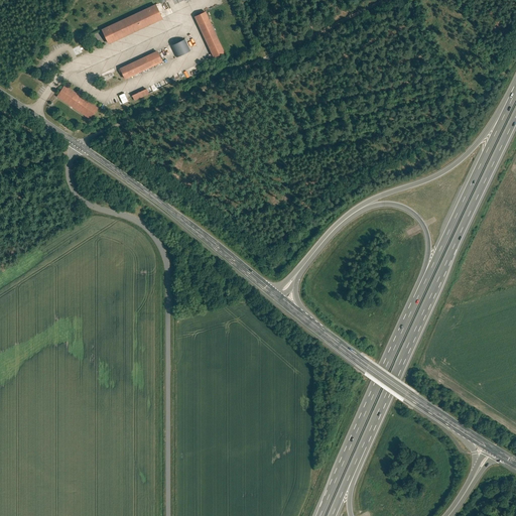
[(155,6),(101,30),(108,45),(162,21),(155,6)]
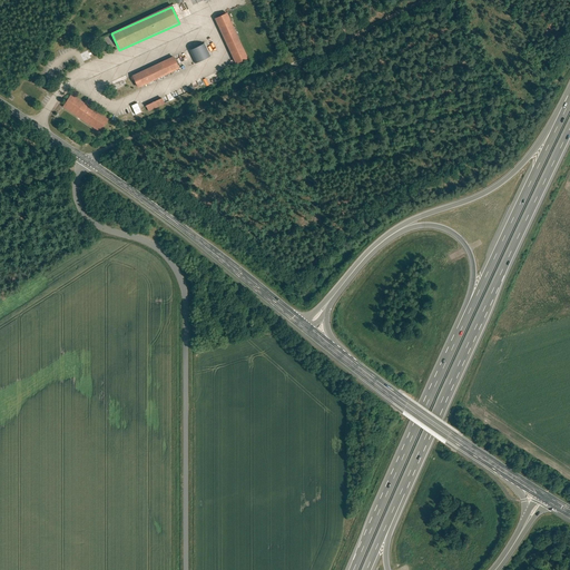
[(227,13),(215,19),(235,65),(247,58),(227,13)]
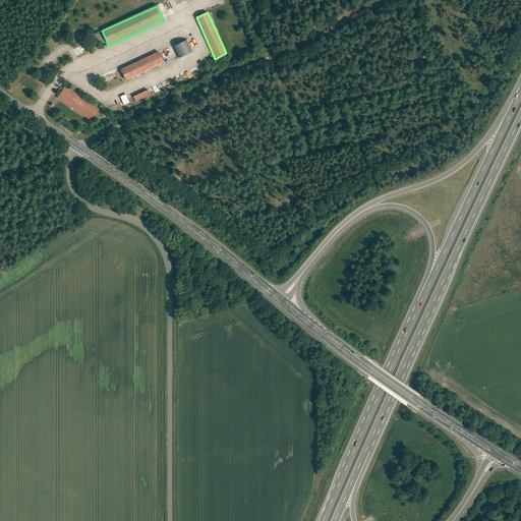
[(186,40),(173,47),(178,58),(192,52),(186,40)]
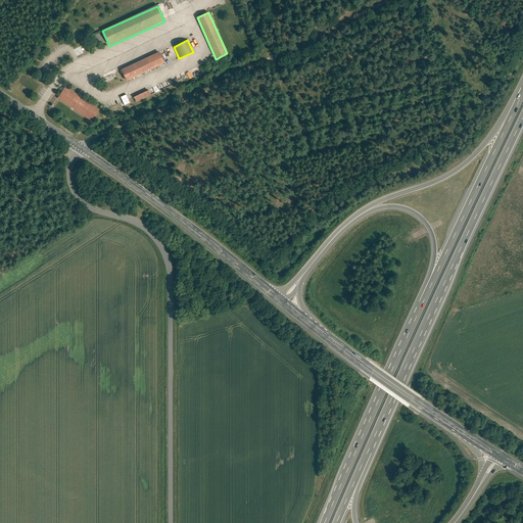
[(121,70),(127,82),(164,63),(159,52),(121,70)]
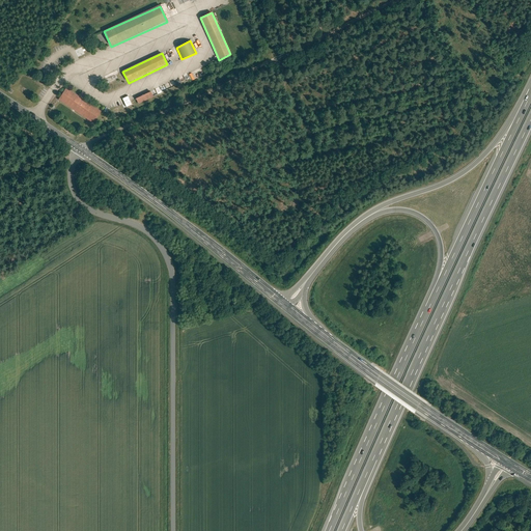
[(58,100),(92,122),(101,111),(66,87),(58,100)]
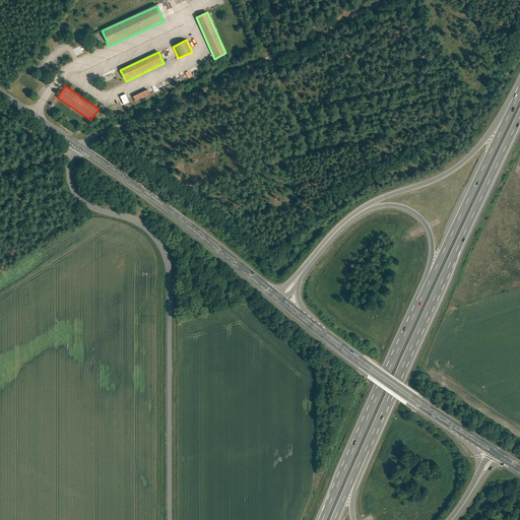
[(133,98),(135,103),(149,95),(147,90),(133,98)]
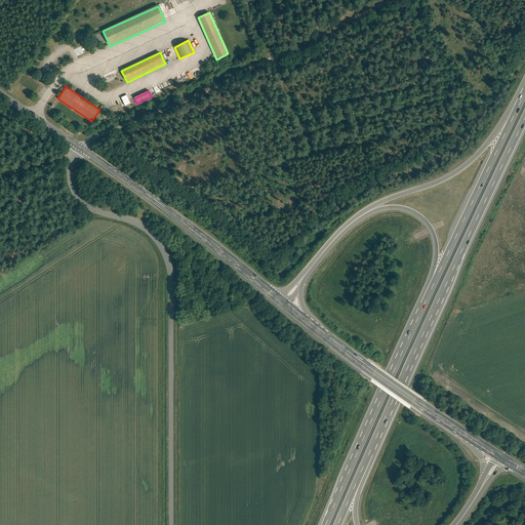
[(126,94),(121,97),(125,106),(130,104),(126,94)]
